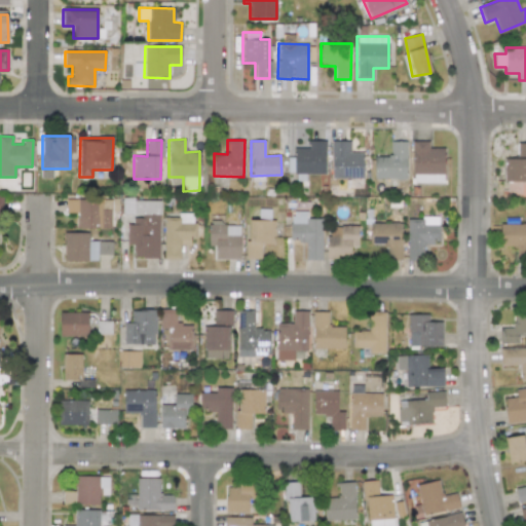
[(326,141),(308,141),(308,148),(294,148),(294,174),(325,175),(326,141)]
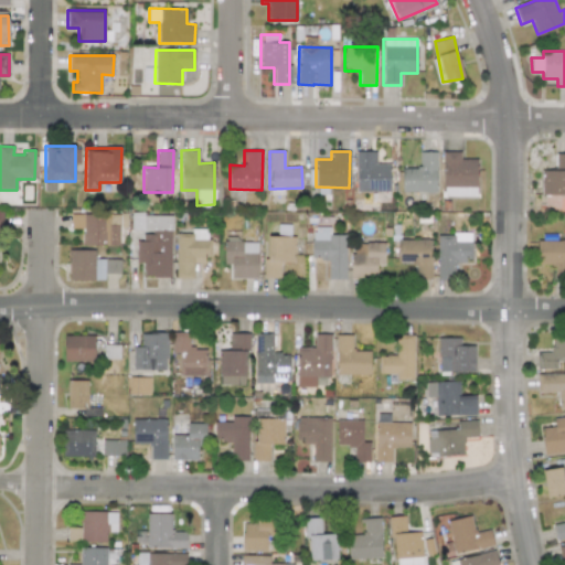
[(376,151),(355,151),(355,191),(390,191),(390,163),(376,163),(376,151)]
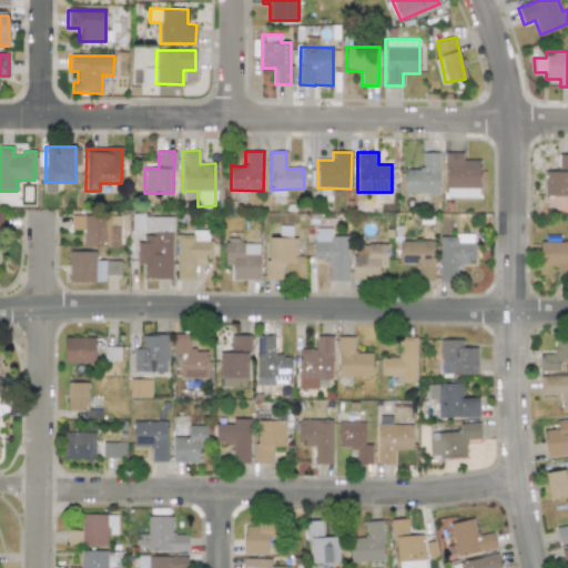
[(404,192),(438,193),(438,153),(422,152),(422,169),(404,169),(404,192)]
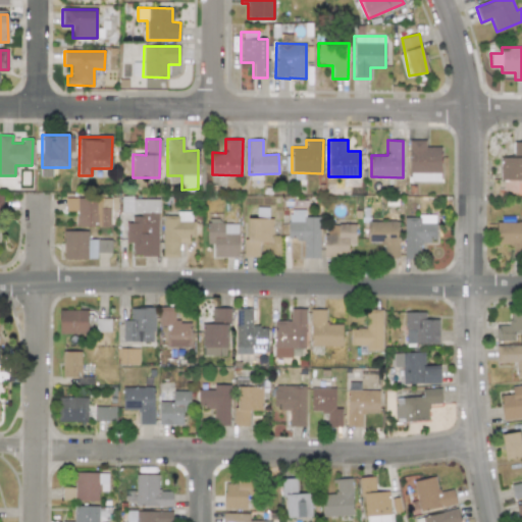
[(440,147),(425,147),(425,141),(409,140),(409,181),(440,181),(440,147)]
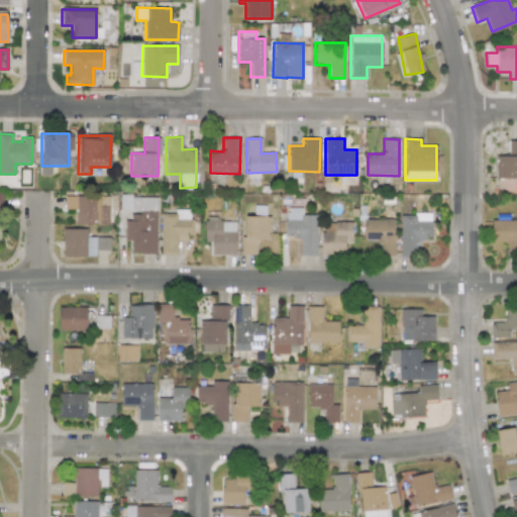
[(496,156),(495,178),(516,178),(516,140),(508,140),(508,156),(496,156)]
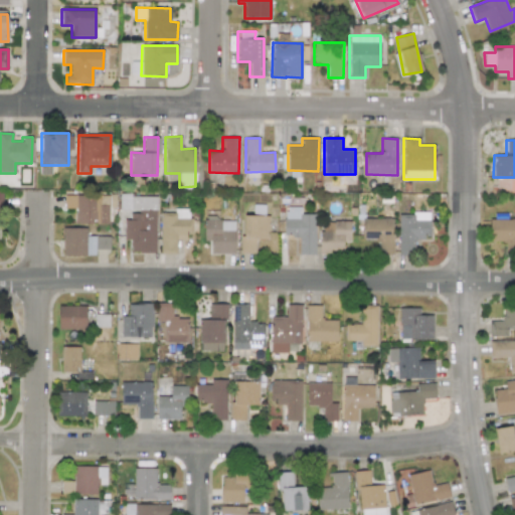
[(109,223),(109,207),(115,207),(115,199),(110,199),(110,196),(64,195),(63,208),(75,208),(74,223),(109,223)]
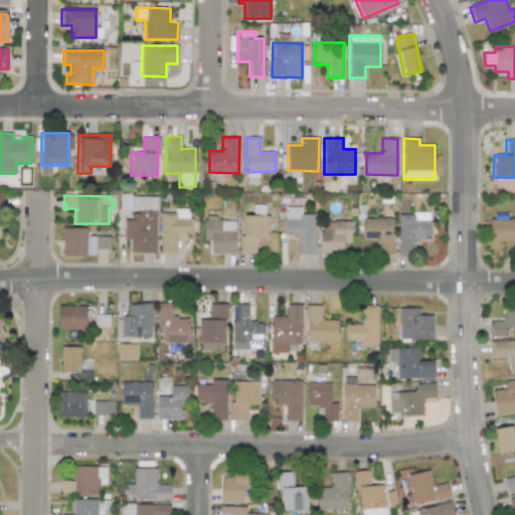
[(156,196),(120,195),(120,211),(126,211),(126,239),(131,239),(131,252),(155,252),(156,196)]
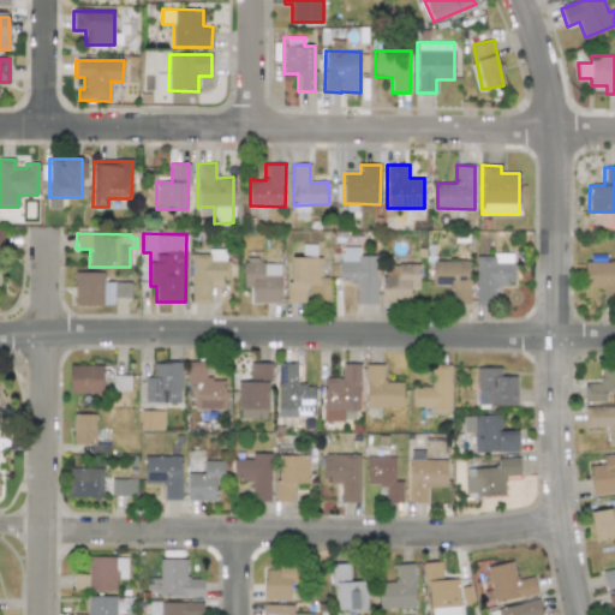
[(376,255),(359,256),(359,248),(339,248),(339,282),(357,281),(357,304),(376,304),(376,255)]
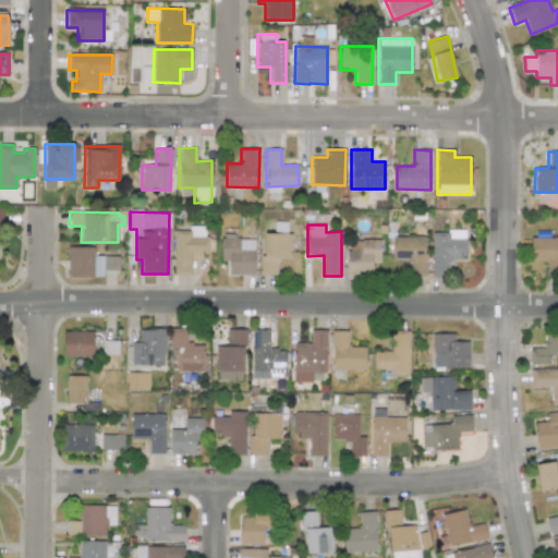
[(174,230),(173,275),(191,275),(191,257),(206,257),(207,227),(190,227),(190,231),(174,230)]
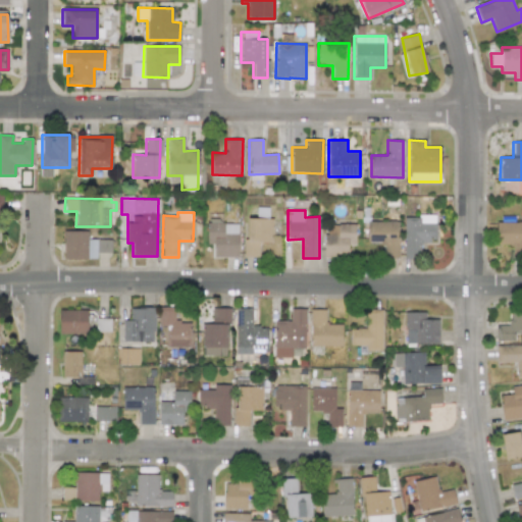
[(420,241),(435,242),(435,216),(404,216),(404,259),(420,259),(420,241)]
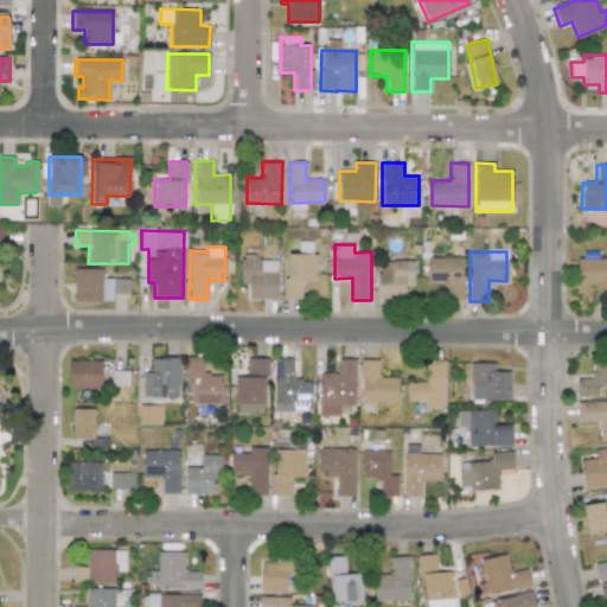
[(285,299),(301,299),(301,282),(315,282),(317,254),(286,254),(285,299)]
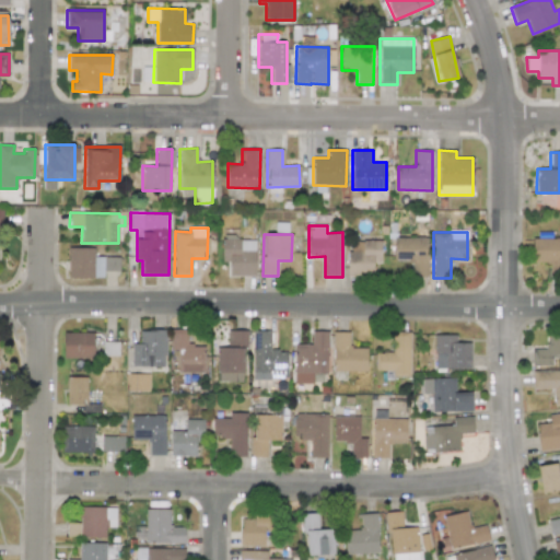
[(230,276),(255,276),(255,240),(238,241),(238,235),(221,235),(222,261),(229,261),(230,276)]
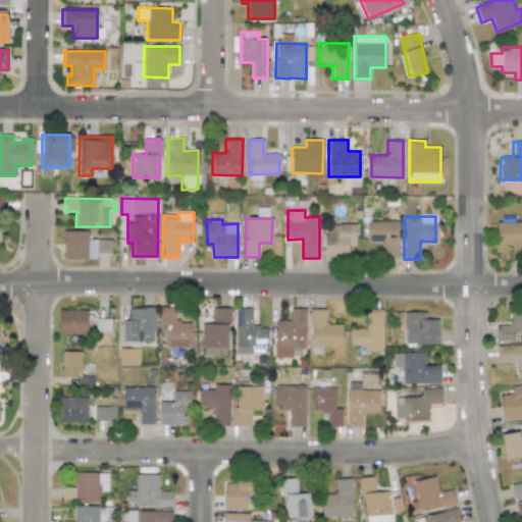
[(398,258),(399,221),(367,220),(367,244),(383,244),(383,258),(398,258)]
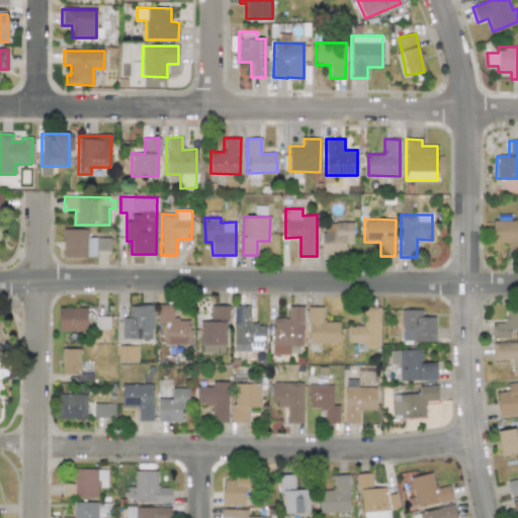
[(493,243),(508,243),(509,254),(517,253),(517,220),(492,221),(493,243)]
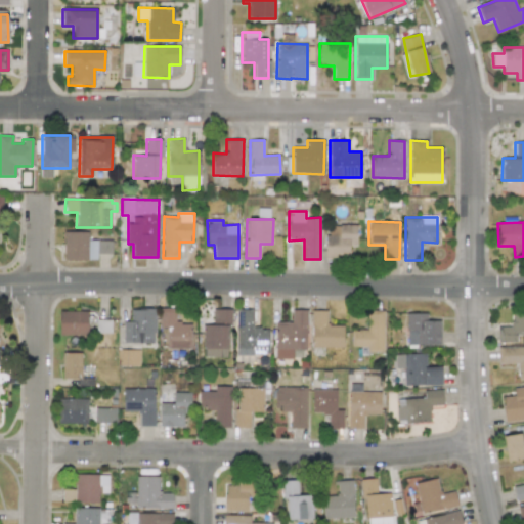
[(349,259),(349,246),(356,246),(357,225),(326,225),(325,258),(349,259)]
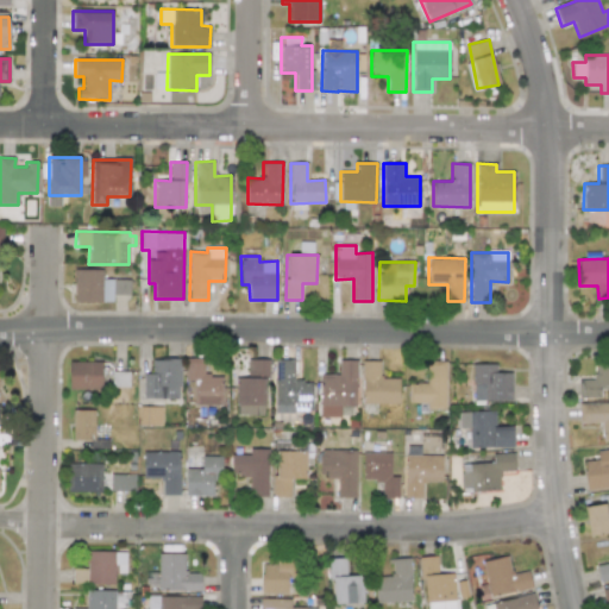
[(101,278),(102,269),(74,269),(74,302),(112,303),(112,295),(130,295),(130,280),(101,278)]
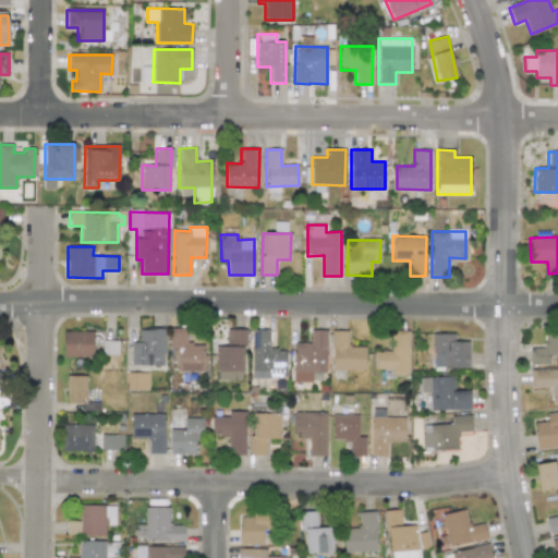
[(204,344),(186,343),(186,328),(170,328),(170,349),(178,349),(178,371),(203,372),(204,344)]
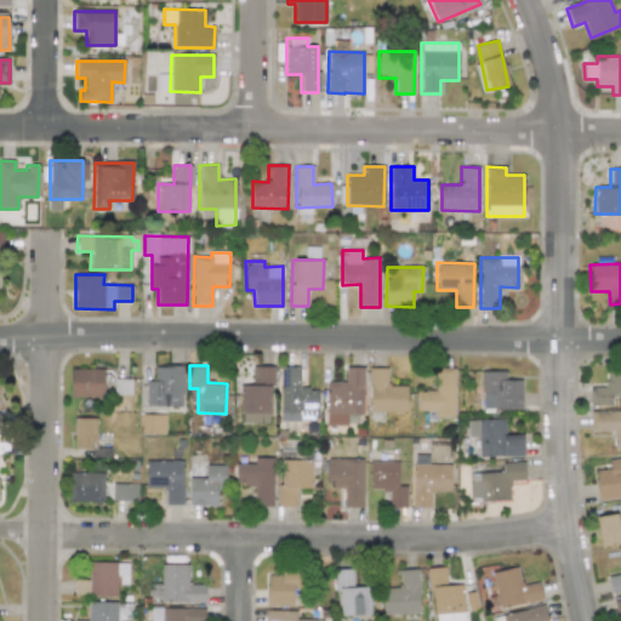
[(183,366),(154,366),(154,381),(146,381),(146,406),(183,406),(183,366)]
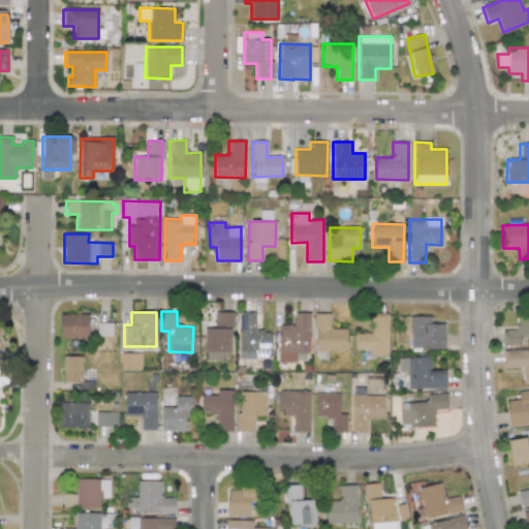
[(206,361),(230,361),(229,330),(234,330),(234,312),(214,312),(215,328),(205,329),(206,361)]
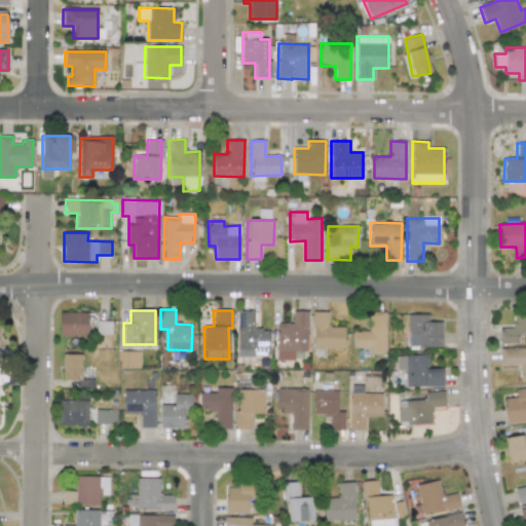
[(269,357),(269,329),(254,329),(254,310),(236,310),(235,355),(269,357)]
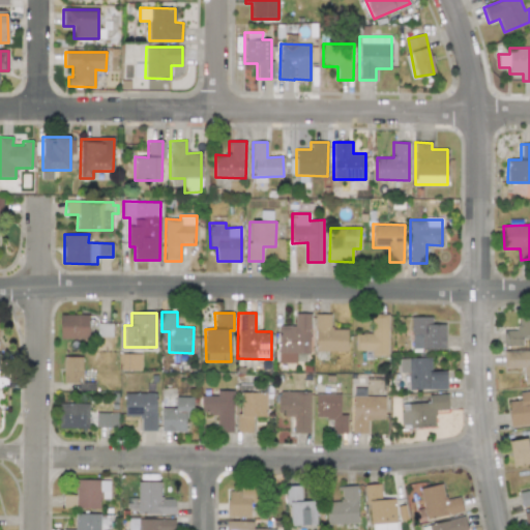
[(311,314),(295,313),(294,326),(280,326),(277,363),(295,363),(295,352),(310,353),(311,314)]
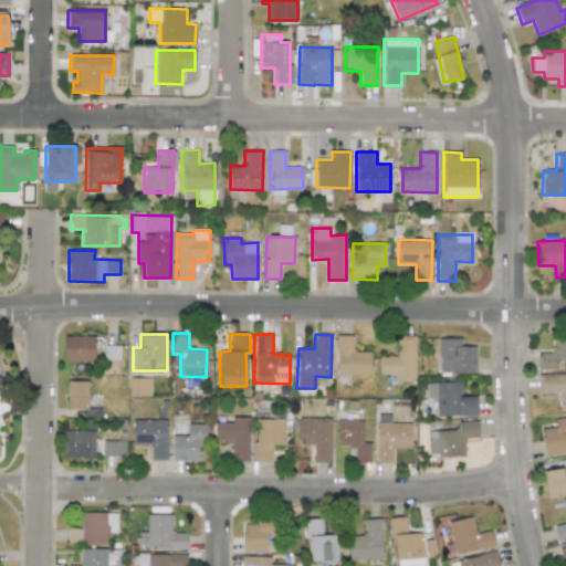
[(370,375),(370,352),(353,352),(353,335),(336,335),(336,375),(370,375)]
